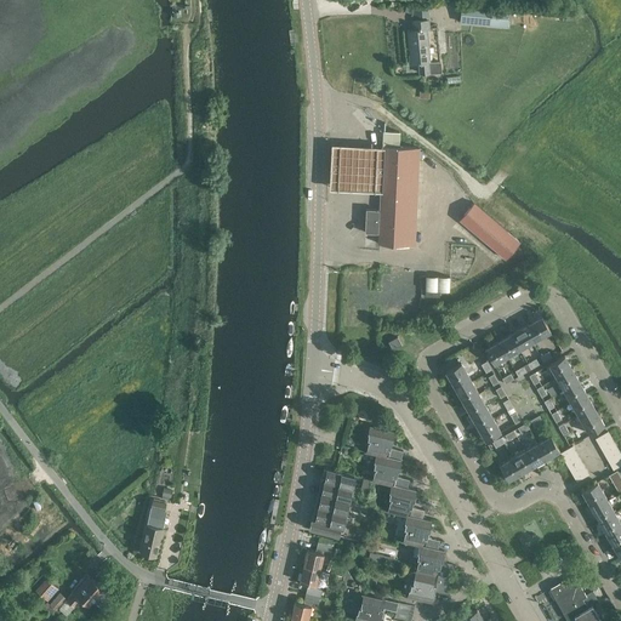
[(461,4),(460,22),(508,27),(510,9),(496,7),(488,6),(461,4)]
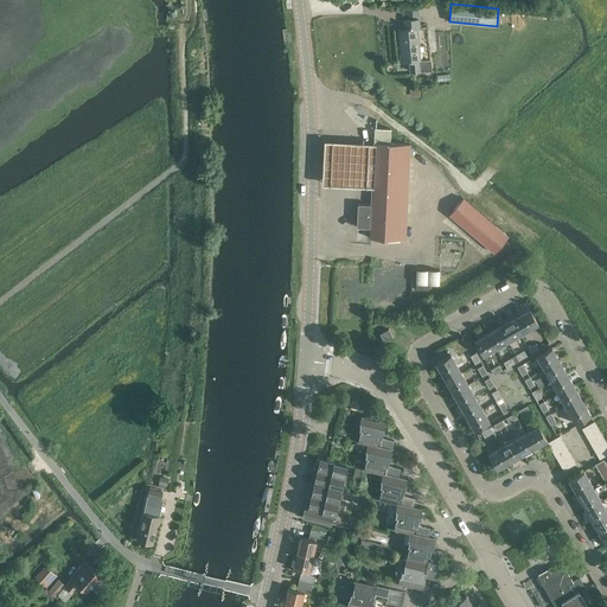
[(419,18),(404,19),(403,19),(404,29),(398,29),(402,62),(409,62),(409,71),(430,69),(427,26),(420,26),(419,18)]
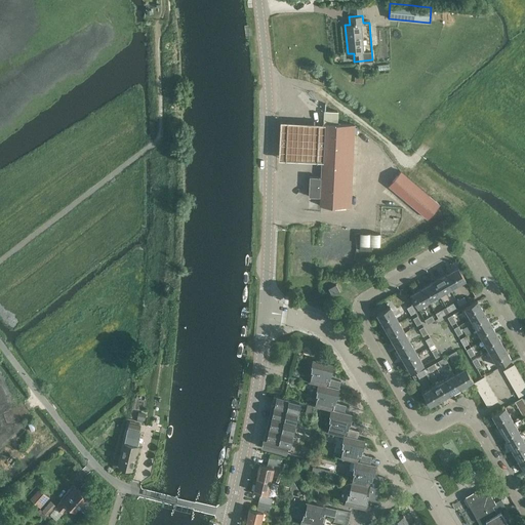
[(355,124),(337,123),(338,111),(325,110),(325,122),(324,122),(321,176),(310,176),(309,196),(320,197),(320,204),(351,206),(355,124)]
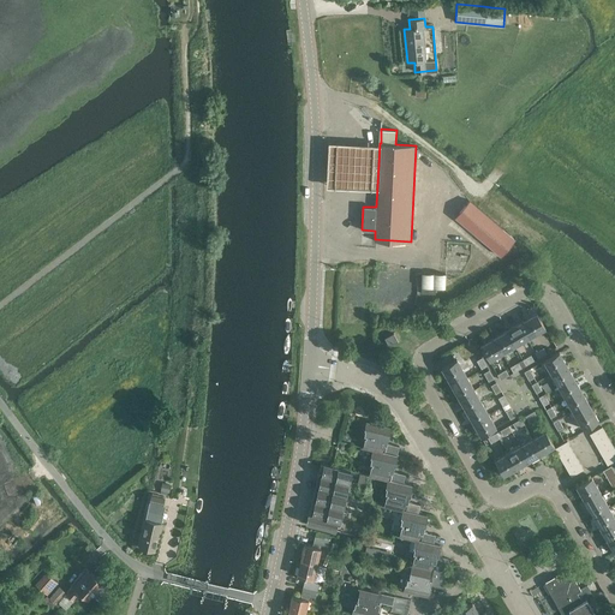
[(351,144),(326,143),(324,187),(348,189),(375,190),(377,145),(351,144)]
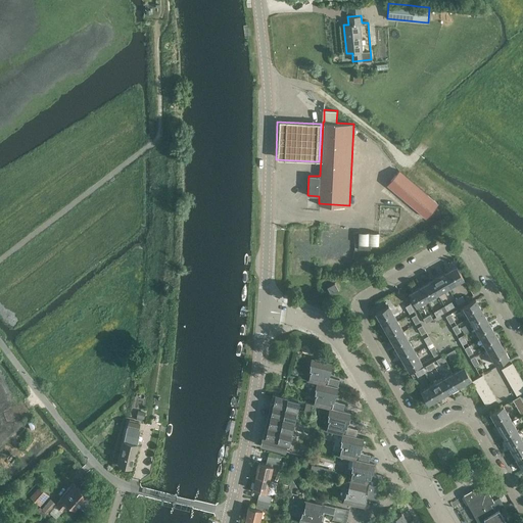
[(399,171),(386,185),(426,219),(438,203),(435,200),(417,185),(408,177),(399,170),(399,171)]
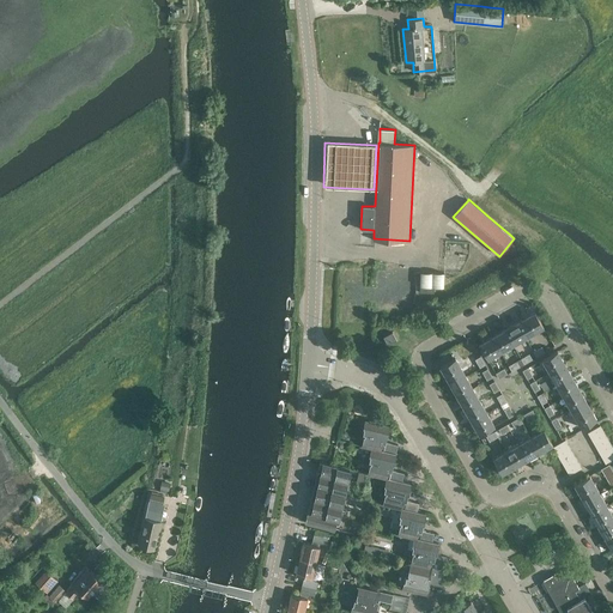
[(479,207),(478,207),(489,217),(493,212),(483,202),(479,207)]
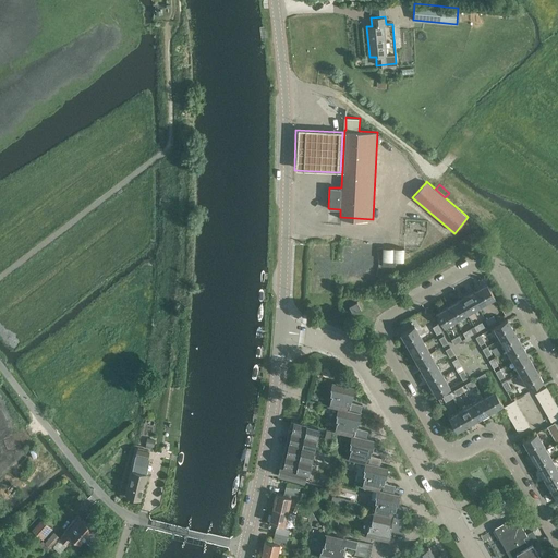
[(445,197),(464,214),(465,211),(476,220),(481,215),(483,217),(488,209),(461,191),(456,198),(449,193),(445,197)]
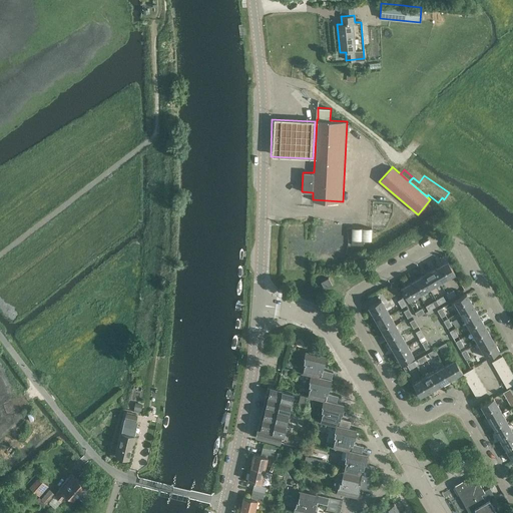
[(352,227),(351,239),(372,239),(372,228),(352,227)]
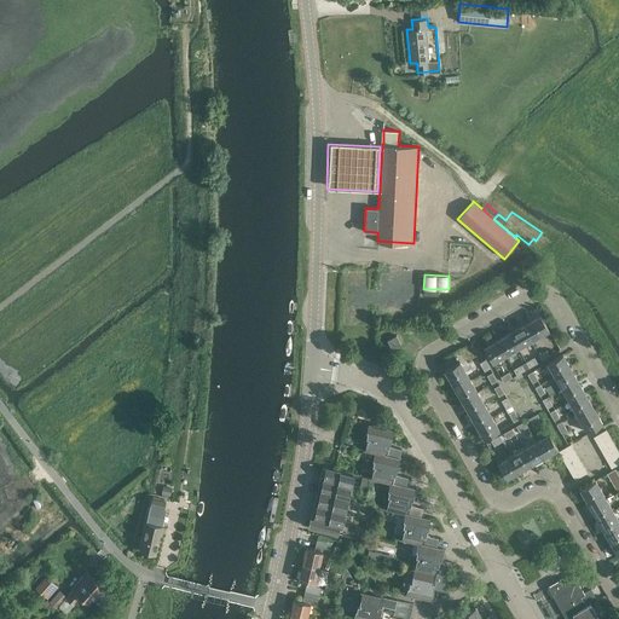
[(539,314),(525,323),(534,339),(548,330),(539,314)]
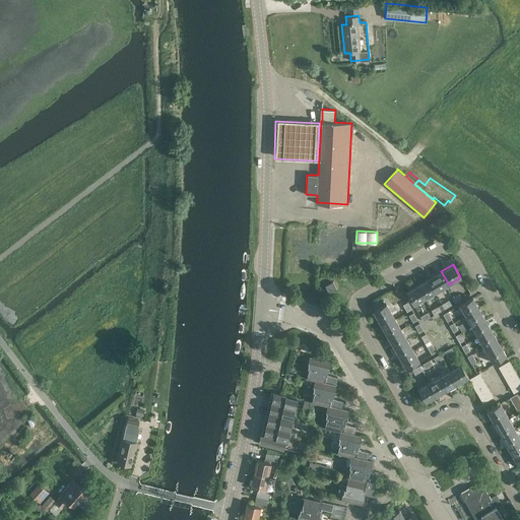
[(449,284),(441,271),(430,278),(437,290),(449,284)]
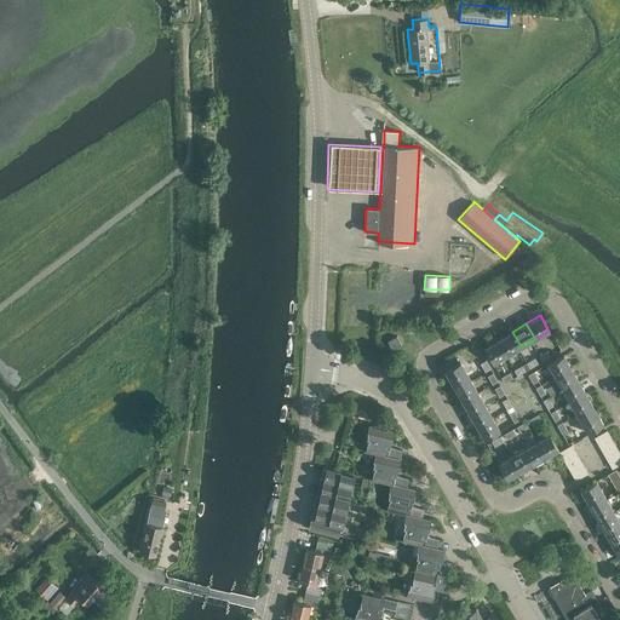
[(521,346),(512,332),(498,339),(507,355),(521,346)]
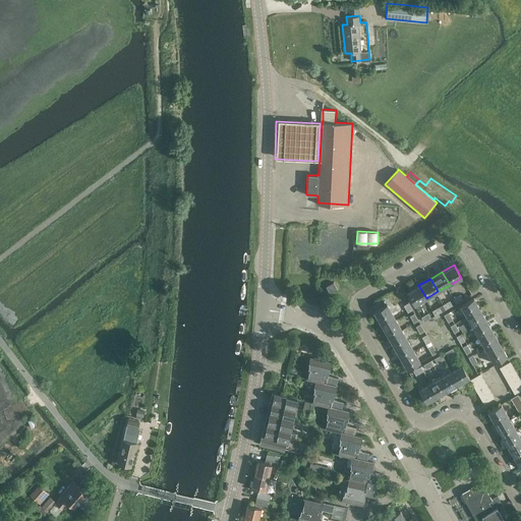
[(333,282),(326,286),(330,293),(337,289),(333,282)]
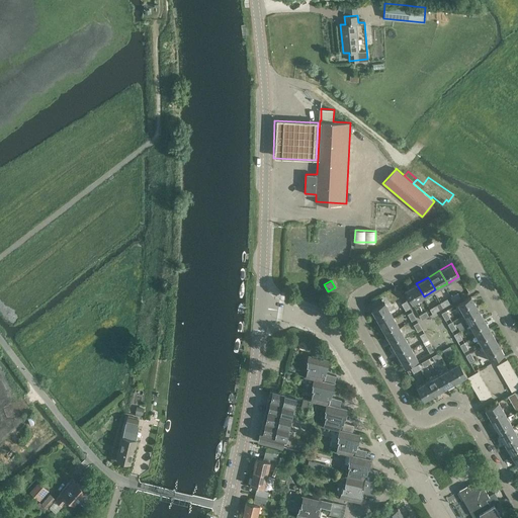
[(424,296),(416,283),(405,290),(412,304),(424,296)]
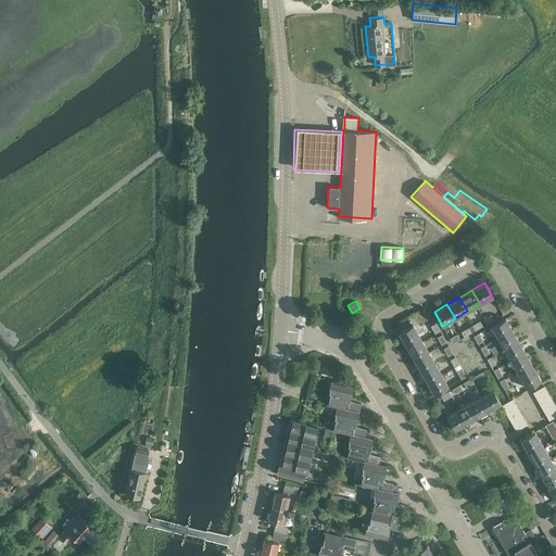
[(487,324),(494,319),(491,314),(483,318),(487,324)]
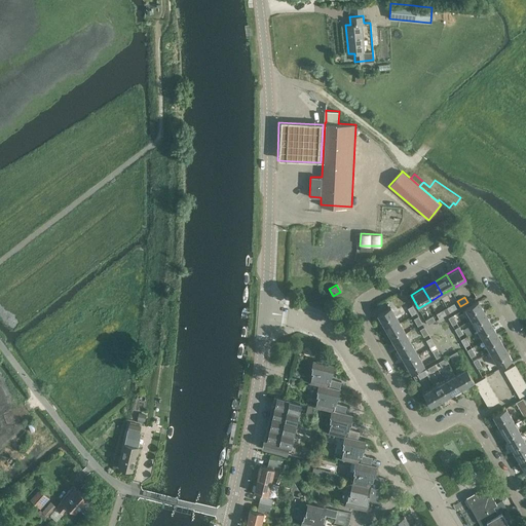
[(478,301),(464,308),(472,321),(484,312),(478,301)]
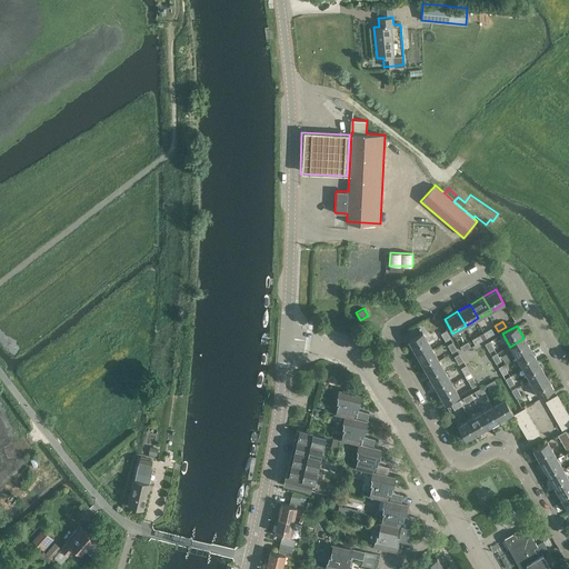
[(486,338),(495,333),(491,328),(483,332),(486,338)]
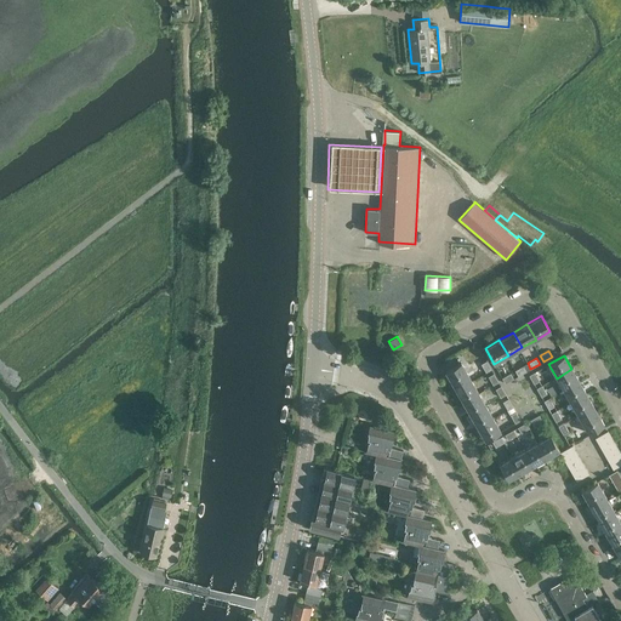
[(491,369),(486,360),(480,364),(485,372),(491,369)]
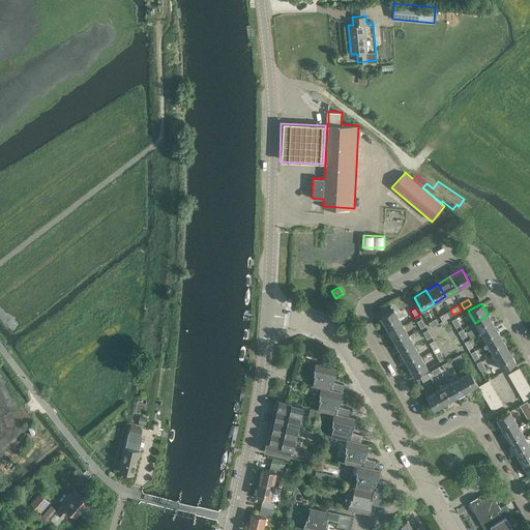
[(380,317),(386,329),(404,319),(404,318),(400,320),(392,310),(380,317)]
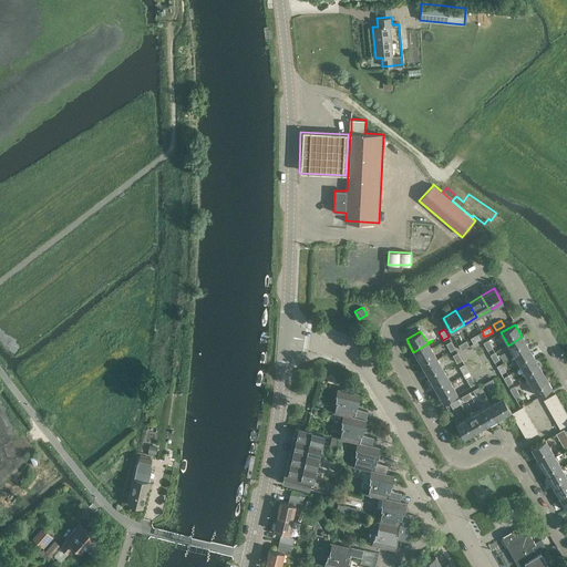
[(470,338),(473,343),(481,339),(478,333),(470,338)]
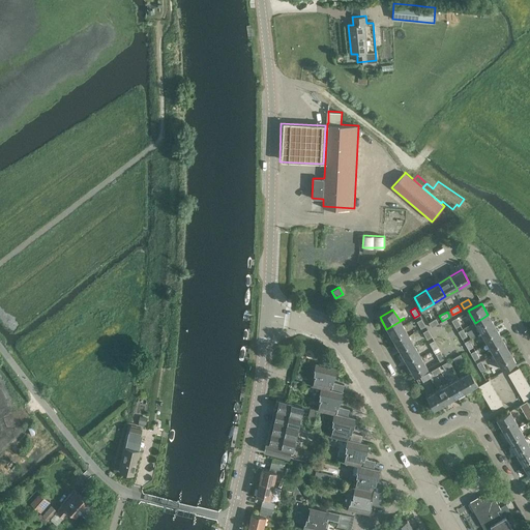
[(488,315),(475,323),(480,332),(477,334),(478,336),(495,327),(488,315)]
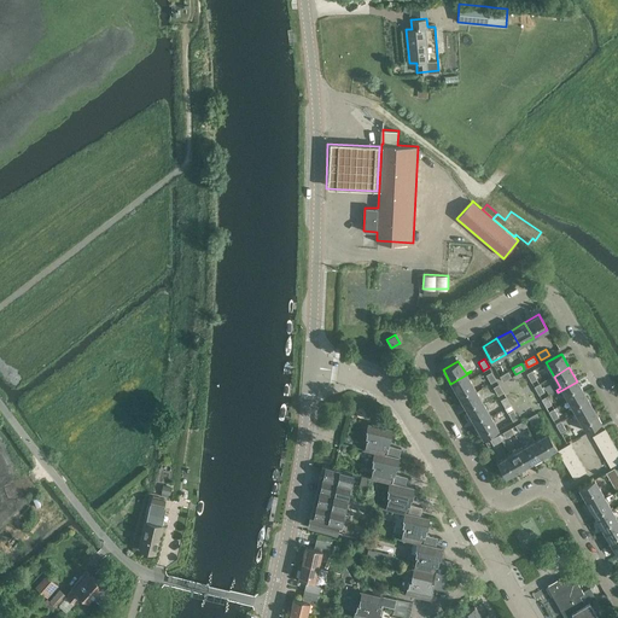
[(502,382),(512,377),(508,371),(500,375),(502,382)]
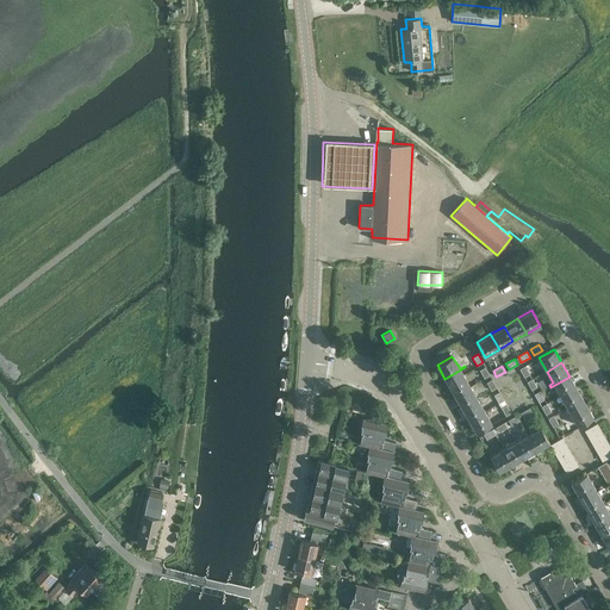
[(520,368),(524,377),(530,374),(526,366),(520,368)]
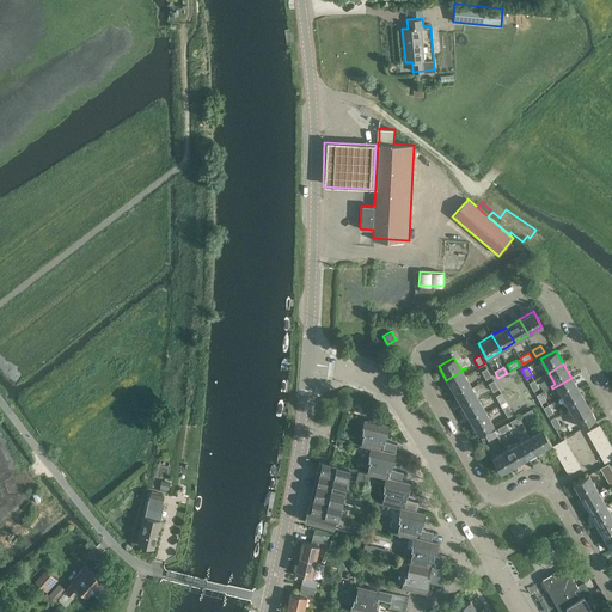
[(466,368),(446,380),(454,393),(470,384),(464,375),(469,373),(466,368)]
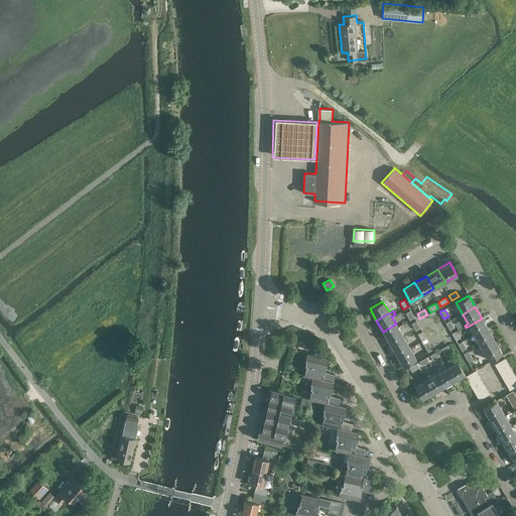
[(409,319),(414,317),(410,310),(405,312),(409,319)]
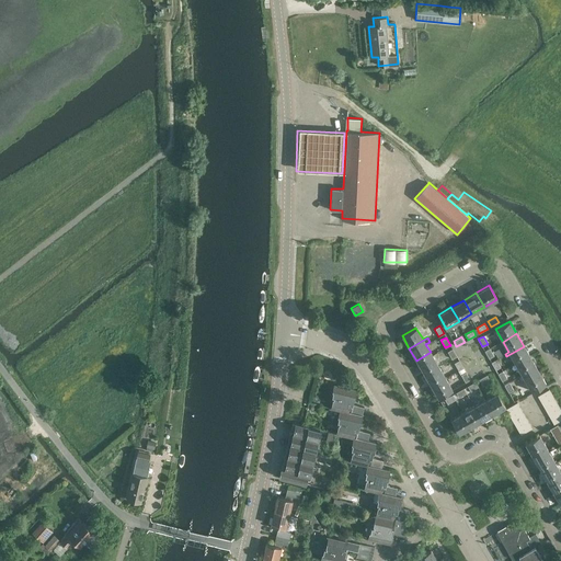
[(524,346),(506,356),(508,359),(512,357),(515,363),(512,365),(513,368),(530,358),(524,346)]
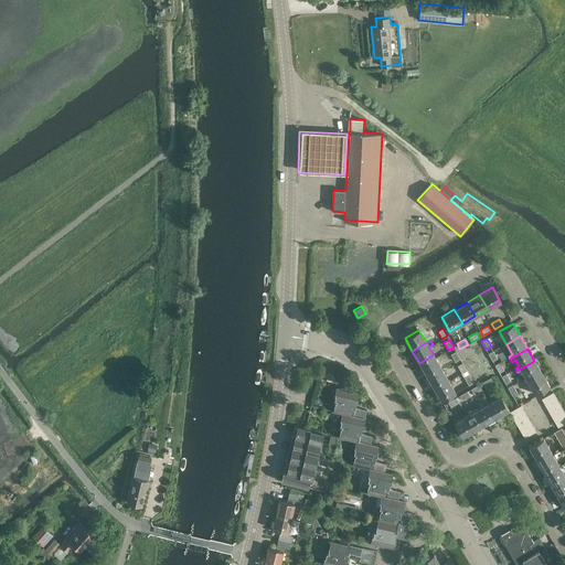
[(488,353),(492,361),(498,358),(493,350),(488,353)]
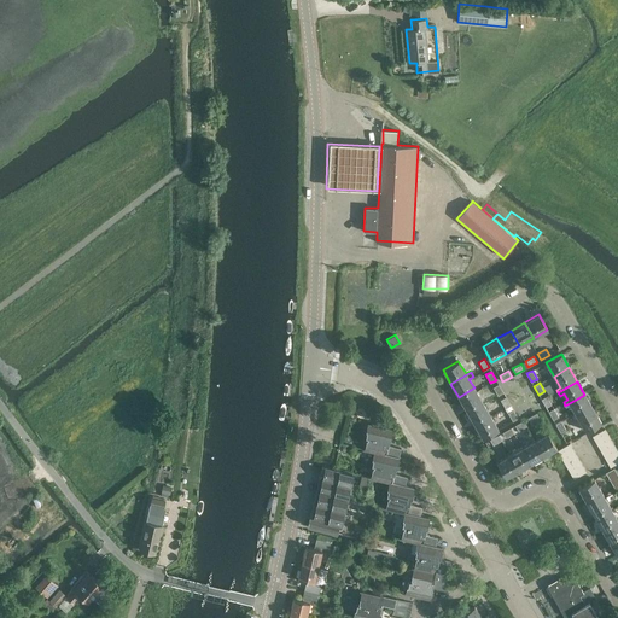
[(497,396),(503,392),(499,384),(493,388),(497,396)]
